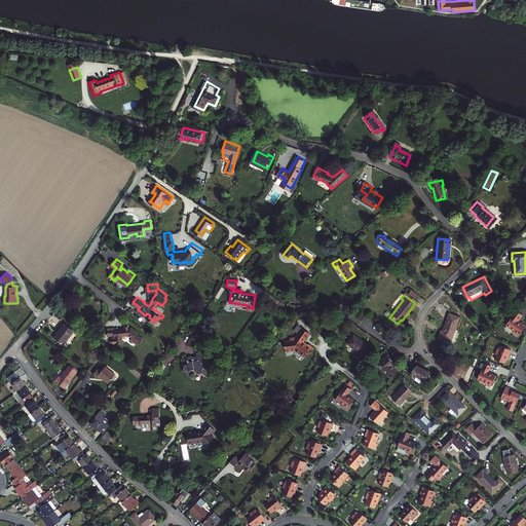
[(510,330),(516,334),(523,322),(518,318),(517,320),(514,318),(518,311),(511,307),(505,315),(508,315),(502,324),(511,328),(510,330)]
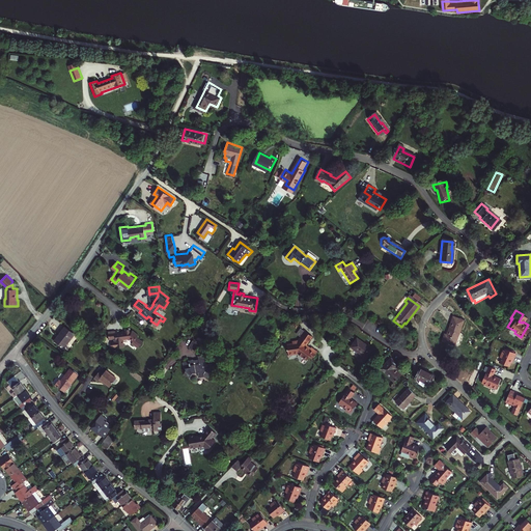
[(460,322),(450,318),(444,336),(442,335),(440,342),(452,346),(460,322)]
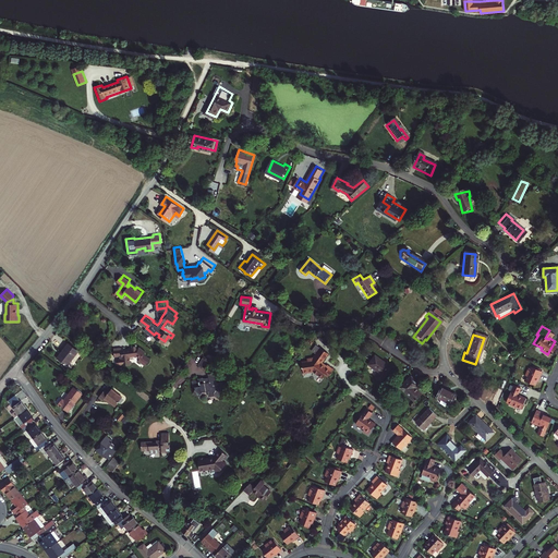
[(62,352),(58,358),(67,364),(71,358),(77,350),(68,342),(61,351),(62,352)]
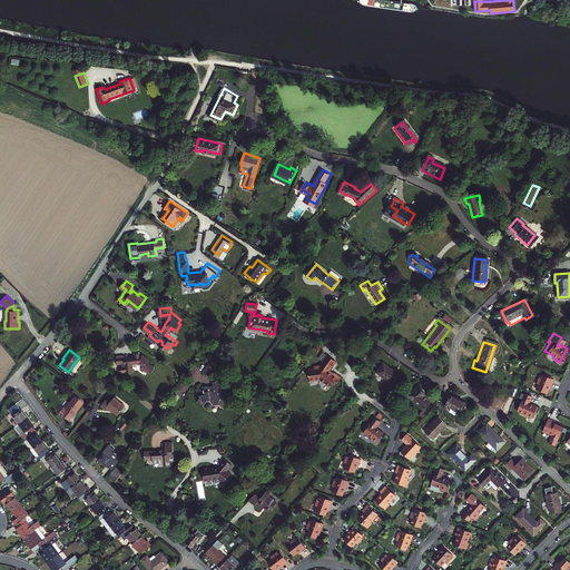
[(124,354),(116,354),(117,363),(125,362),(126,372),(134,371),(133,363),(139,362),(144,364),(141,366),(149,372),(154,365),(147,361),(148,359),(143,354),(139,354),(139,352),(136,352),(136,354),(135,354),(130,354),(130,355),(125,355),(124,354)]
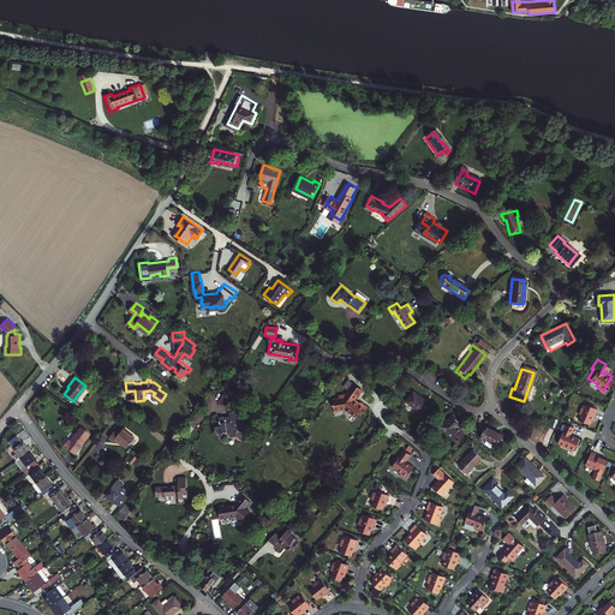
[(364,395),(351,386),(346,392),(351,395),(347,400),(339,402),(340,405),(335,407),(339,417),(348,412),(359,419),(362,416),(365,418),(371,411),(364,405),(364,406),(359,402),(364,395)]
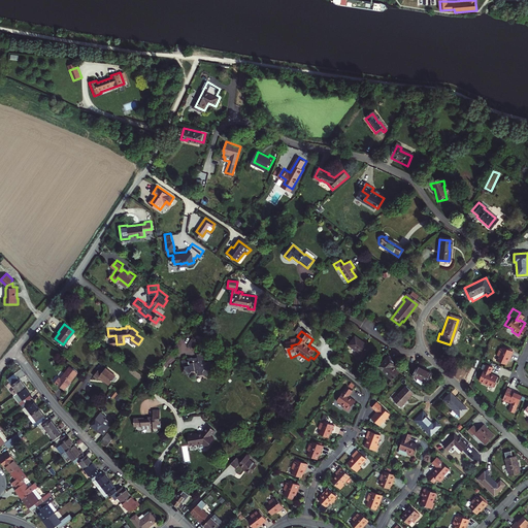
[(191,338),(188,345),(193,349),(197,341),(191,338)]
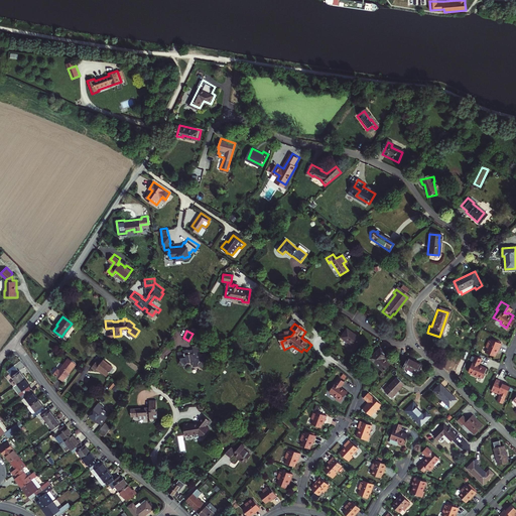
[(361,342),(346,331),(340,339),(350,345),(346,351),(352,354),(361,342)]
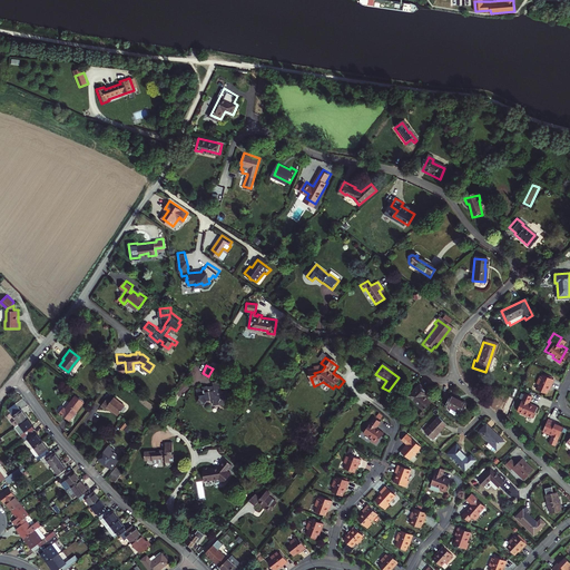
[(550,389),(554,379),(540,373),(540,374),(539,373),(536,382),(538,382),(536,387),(548,392),(549,389),(550,389)]
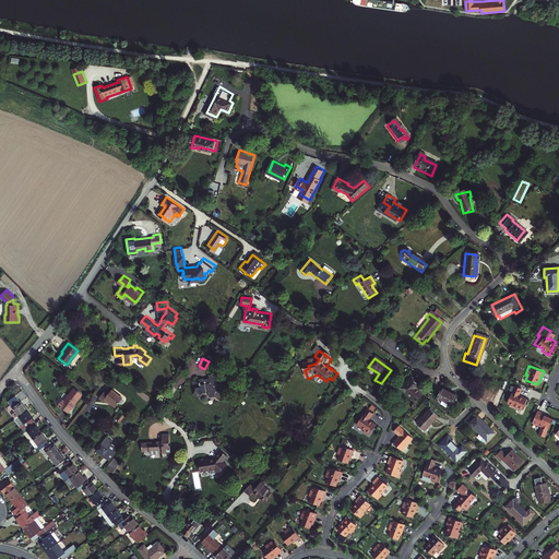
[(199,380),(191,381),(193,388),(194,388),(194,391),(192,393),(198,397),(202,392),(207,391),(207,395),(213,394),(215,390),(218,392),(217,393),(222,396),(228,389),(222,383),(222,381),(216,381),(215,378),(217,377),(216,371),(207,372),(209,379),(207,381),(203,381),(203,378),(199,379),(199,380)]
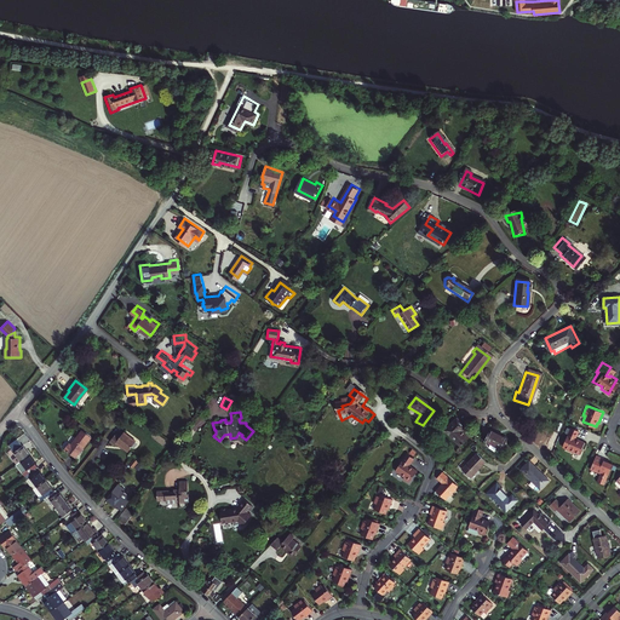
[(459,432),(464,429),(453,419),(447,426),(447,428),(442,432),(458,447),(465,438),(459,432)]
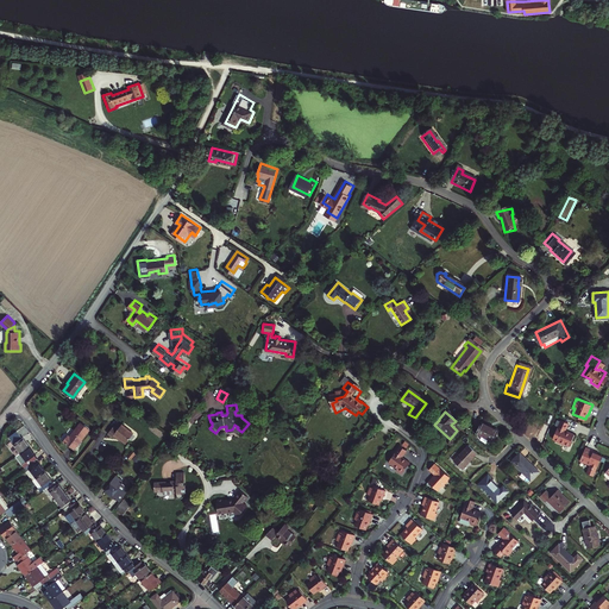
[(567,432),(571,425),(562,420),(553,439),(557,440),(557,441),(564,445),(565,444),(571,446),(573,440),(576,441),(578,435),(567,432)]
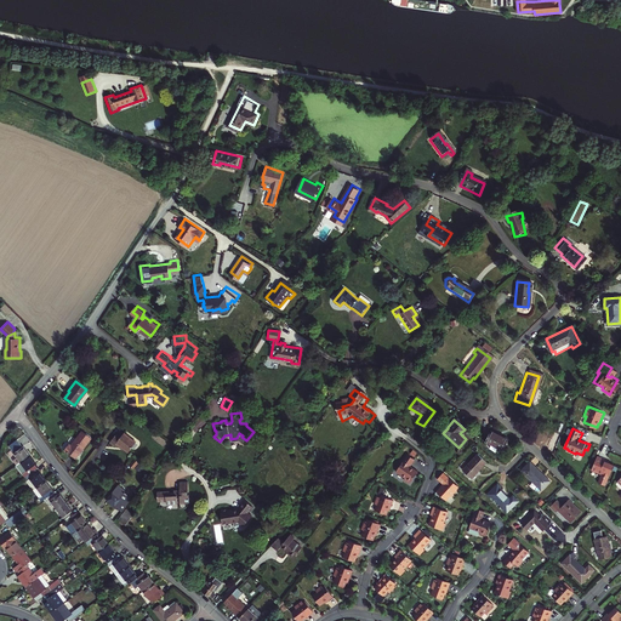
[(70,444),(66,450),(77,459),(93,438),(84,431),(73,445),(70,444)]
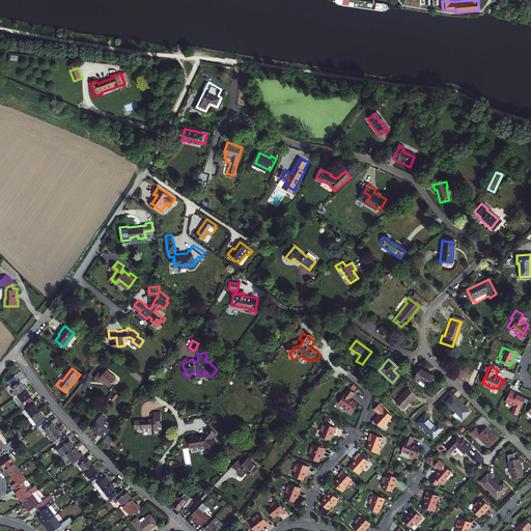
[(434,376),(420,369),(415,379),(428,385),(434,376)]
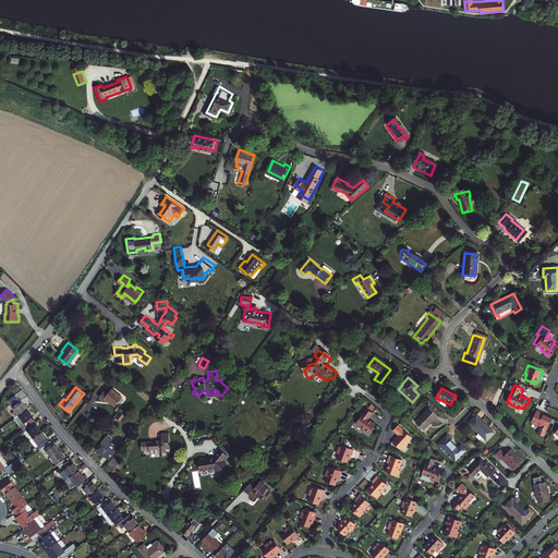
[(122,398),(111,389),(105,398),(116,407),(122,398)]
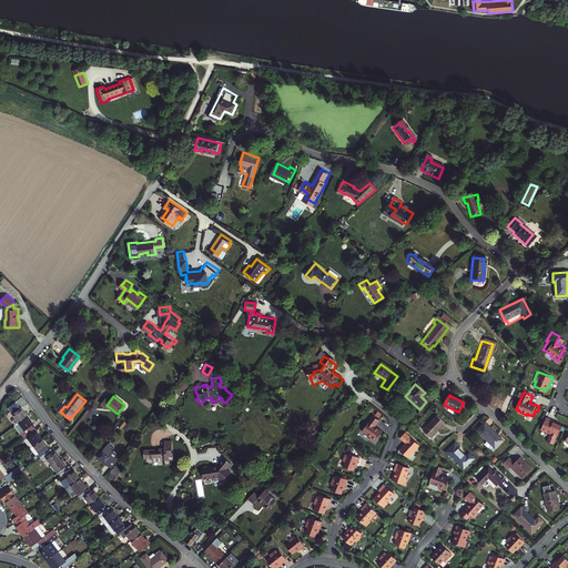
[(11,422),(14,426),(27,417),(21,408),(20,409),(16,403),(8,408),(14,418),(11,422)]
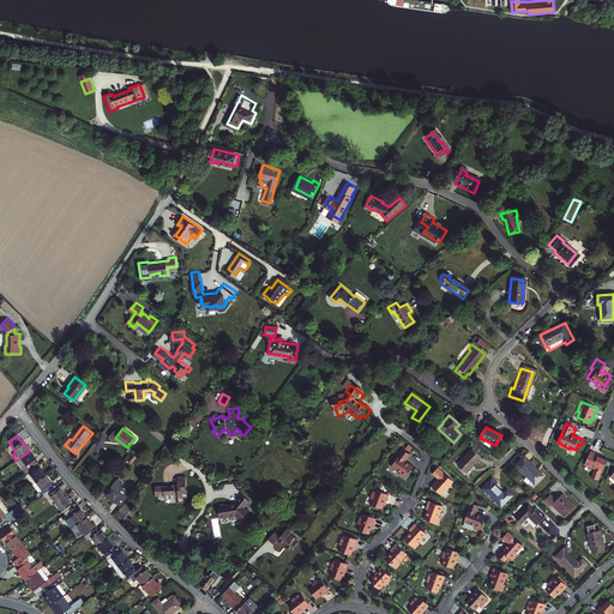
[(405,461),(410,455),(403,449),(398,456),(398,457),(391,465),(401,473),(399,474),(405,479),(414,467),(405,461)]
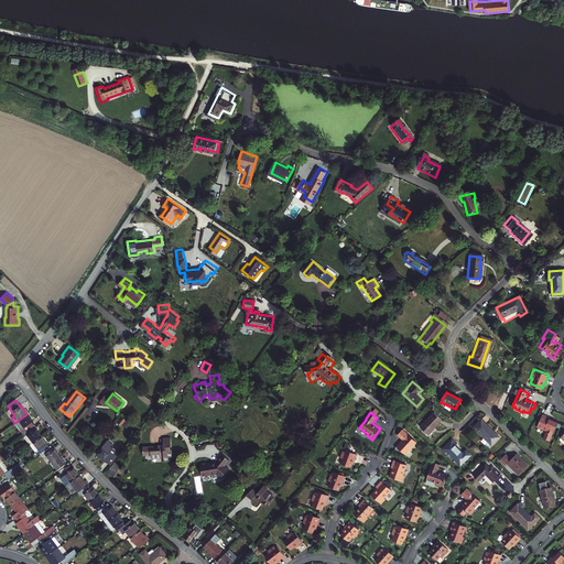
[(26,414),(14,423),(22,434),(32,426),(33,425),(32,423),(33,422),(26,413),(26,414)]
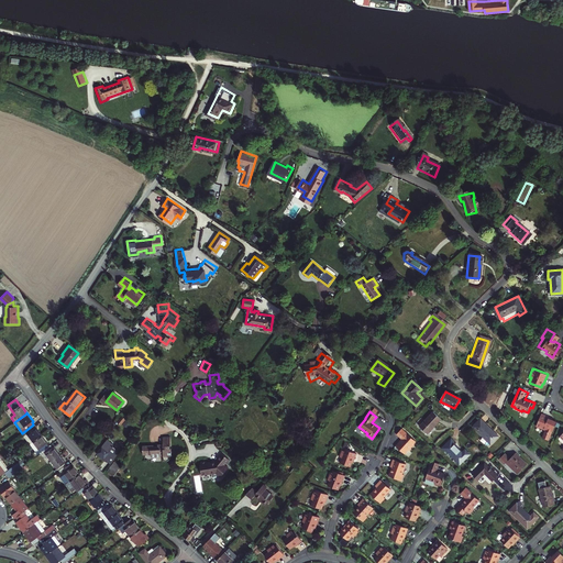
[(439,420),(431,412),(418,427),(426,434),(439,420)]
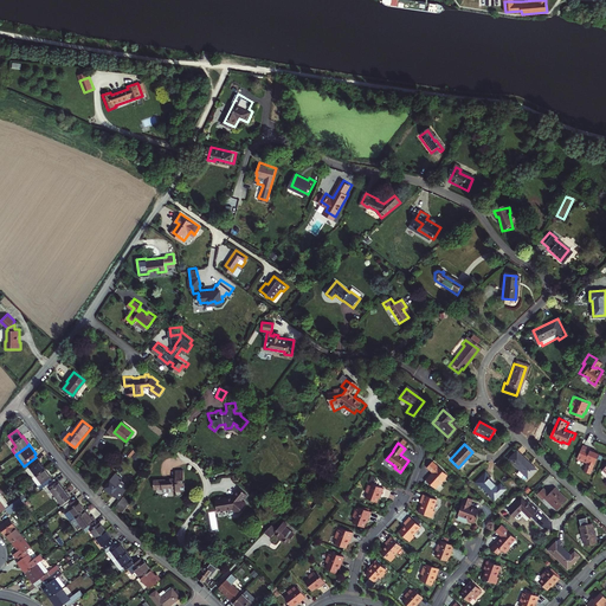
[(582,445),(577,458),(586,463),(582,470),(590,474),(593,465),(598,453),(593,452),(594,450),(582,445)]
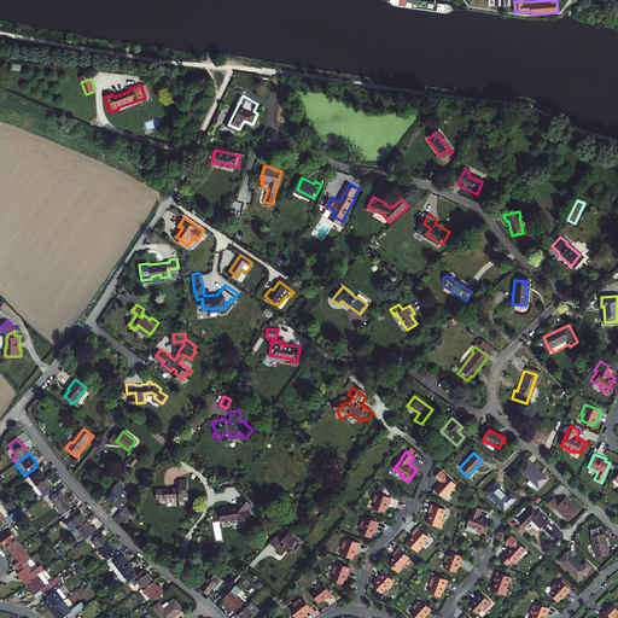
[(543,478),(525,460),(517,468),(535,487),(543,478)]
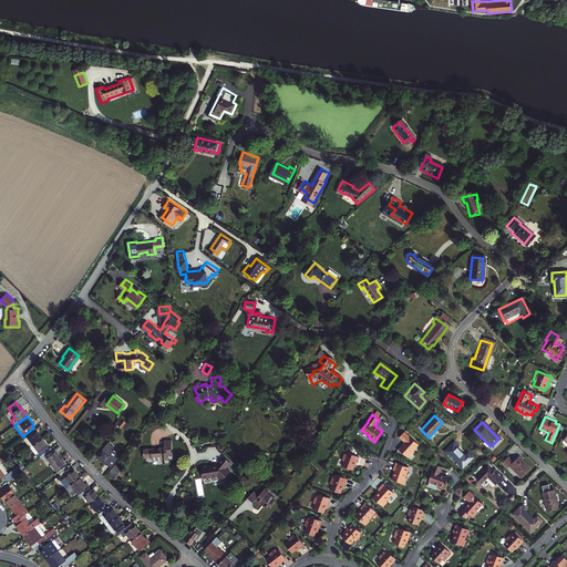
[(123,428),(131,433),(134,428),(127,423),(123,428)]
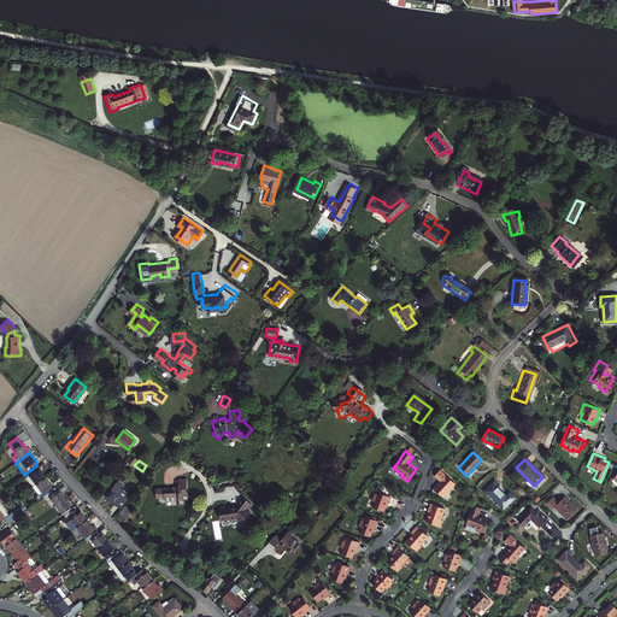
[(35,466),(24,475),(23,475),(31,487),(45,477),(37,469),(35,466)]
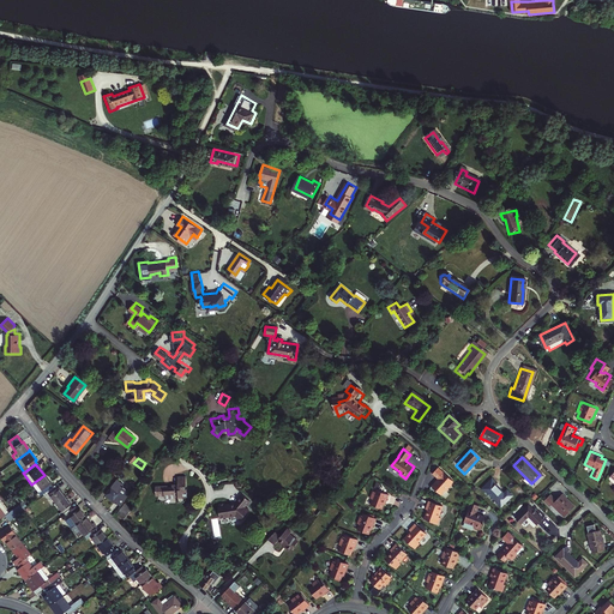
[(438,467),(432,474),(438,479),(431,487),(435,492),(437,491),(441,494),(445,489),(446,491),(452,485),(451,483),(453,481),(438,467)]
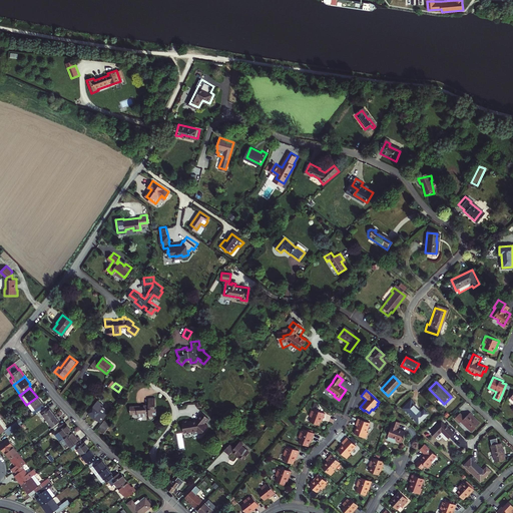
[(37,397),(26,405),(31,412),(29,414),(31,416),(40,410),(44,407),(42,404),(37,397)]
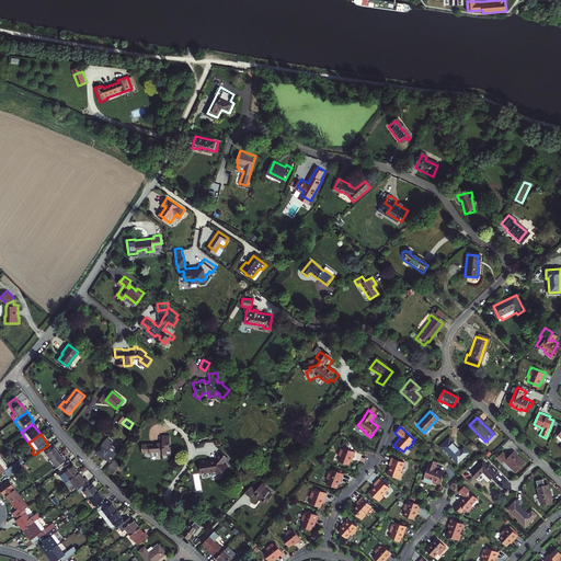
[(153,444),(152,443),(142,444),(144,453),(150,453),(151,455),(161,454),(161,453),(164,453),(164,458),(168,458),(170,457),(170,454),(171,454),(171,446),(169,446),(169,444),(171,444),(170,434),(162,435),(162,443),(158,443),(158,444),(153,444)]
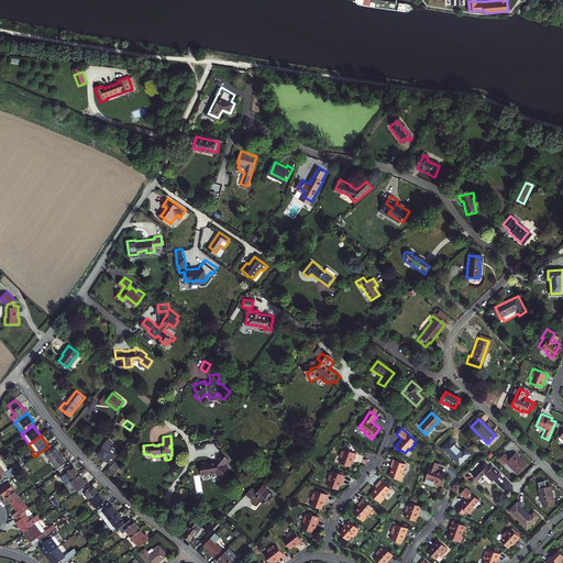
[(98,454),(111,464),(114,461),(121,452),(111,445),(113,443),(108,439),(98,454)]
